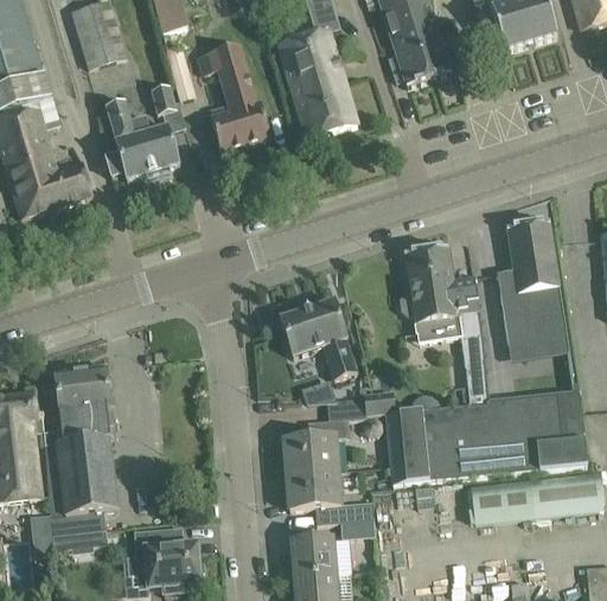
[(59,125),(44,75),(20,0),(0,0),(0,121),(38,110),(44,129),(59,125)]
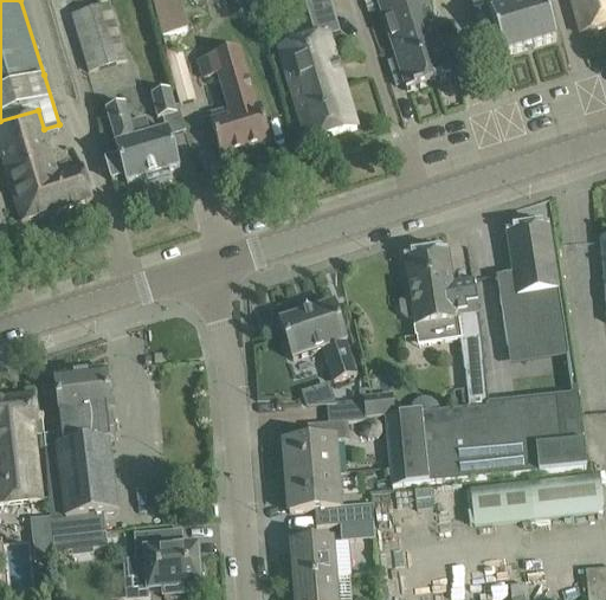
[(153,0),(162,33),(189,26),(182,0),(153,0)]
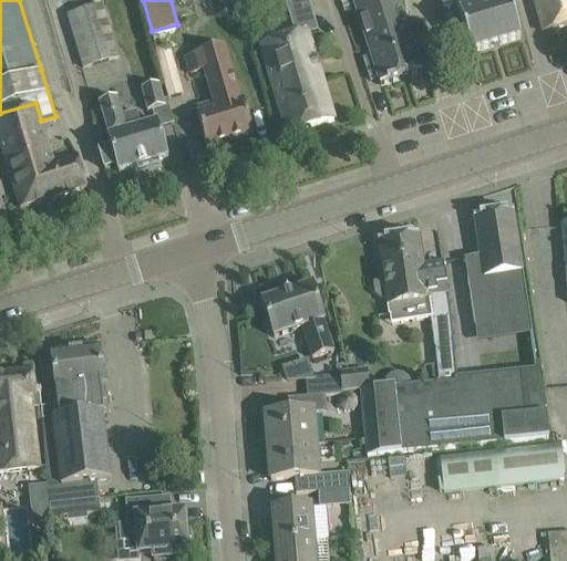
[(288,0),(297,31),(260,41),(272,83),(301,74),(303,82),(321,76),(307,29),(317,27),(308,0),(288,0)]
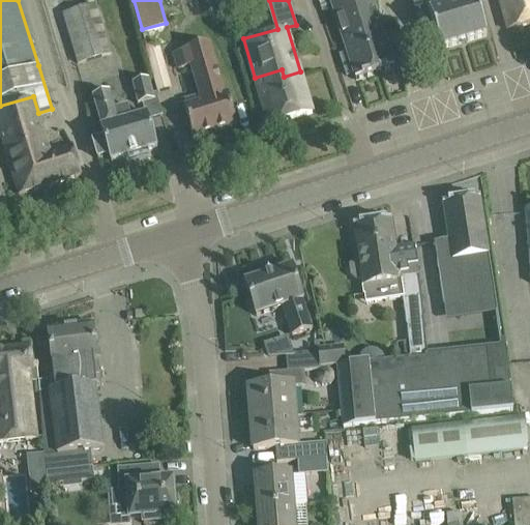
[(330,0),(342,32),(380,20),(374,0),(330,0)]
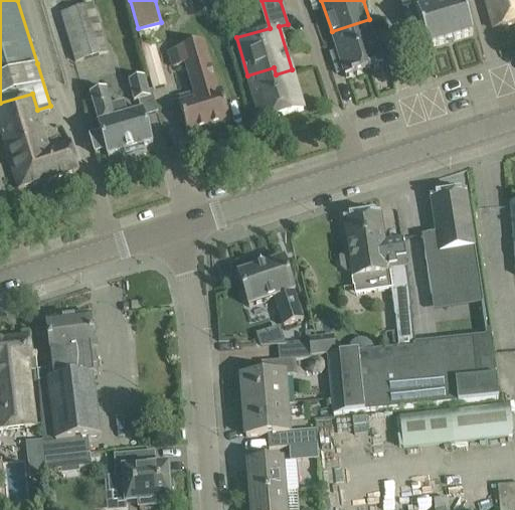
[(418,0),(420,6),(416,7),(427,44),(473,31),(463,0),(418,0)]
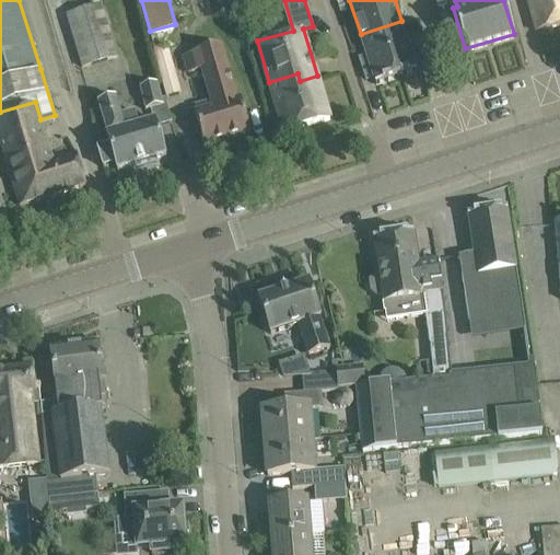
[(559,20),(559,0),(527,0),(536,27),(559,20)]
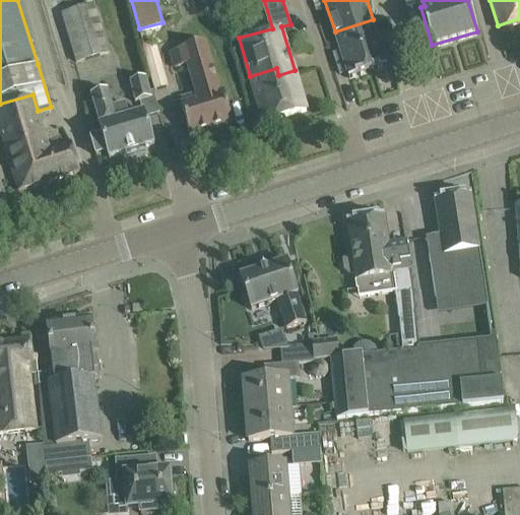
[(76,58),(95,52),(108,49),(93,1),(62,11),(76,58)]
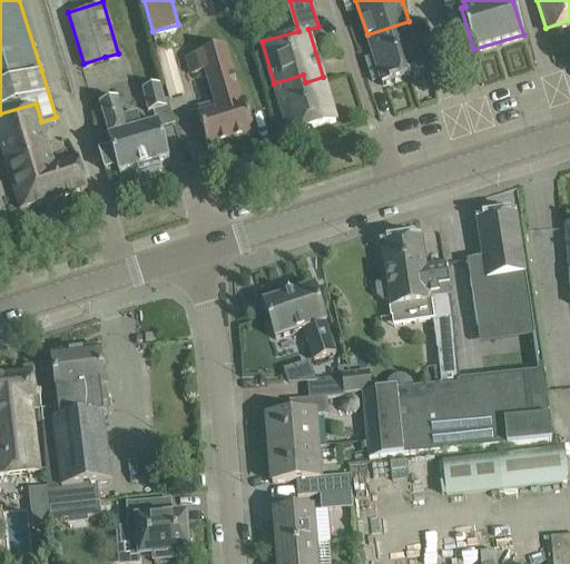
[(409,21),(367,35),(372,51),(373,51),(382,81),(423,68),(409,21)]
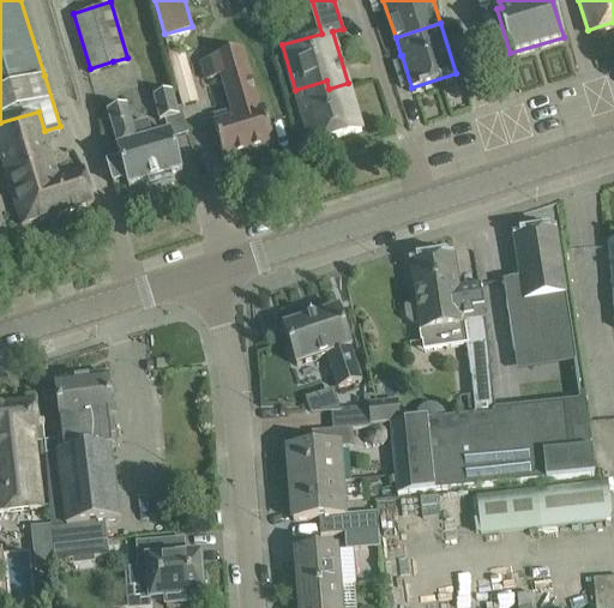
[(274,139),(266,116),(263,104),(259,106),(241,44),(200,56),(206,76),(221,71),(232,107),(220,110),(221,116),(212,119),(223,155),(274,139)]
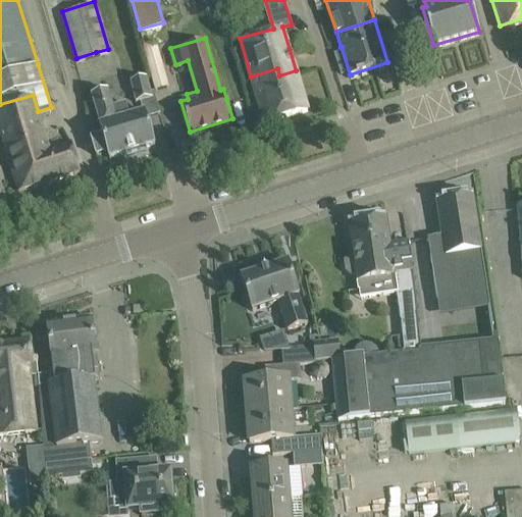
[(156,40),(144,43),(155,86),(167,83),(156,40)]
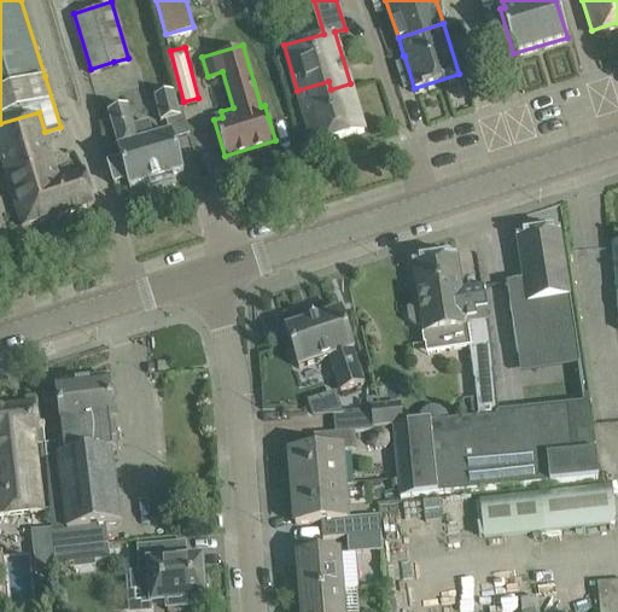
[(404,83),(412,81),(404,56),(403,56),(396,58),(404,83)]
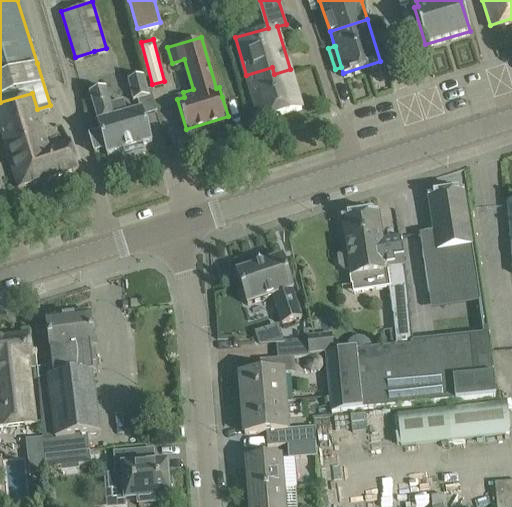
[(301,105),(290,69),(274,74),(272,67),(246,75),(254,98),(259,117),(301,105)]
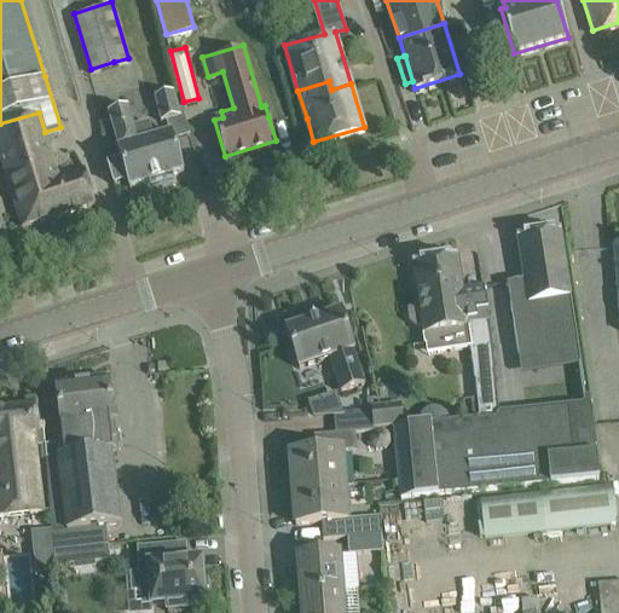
[(190,129),(177,87),(154,93),(161,119),(166,116),(169,129),(152,134),(149,119),(134,123),(128,103),(106,110),(121,156),(108,160),(114,180),(127,177),(129,185),(183,168),(173,134),(190,129)]
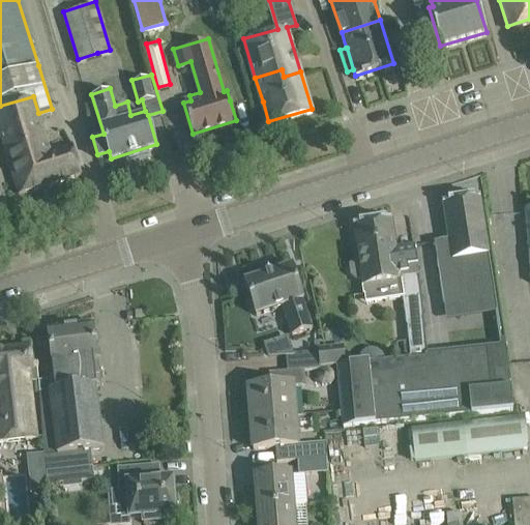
[(33,96),(0,106),(0,129),(19,191),(81,172),(72,141),(50,148),(38,113),(33,96)]
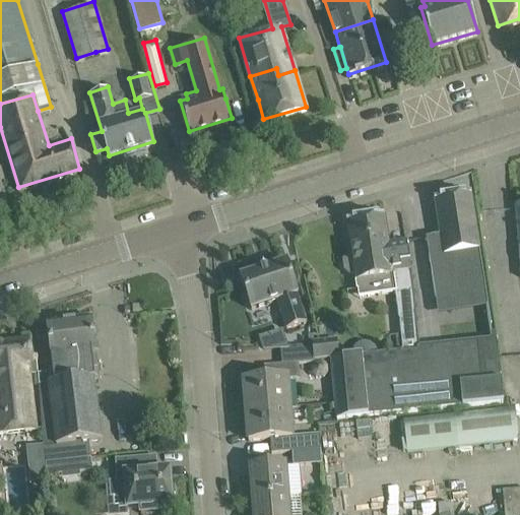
[(434,252),(429,253),(435,293),(435,292),(485,284),(484,278),(470,189),(434,195),(440,232),(431,233),(434,252)]
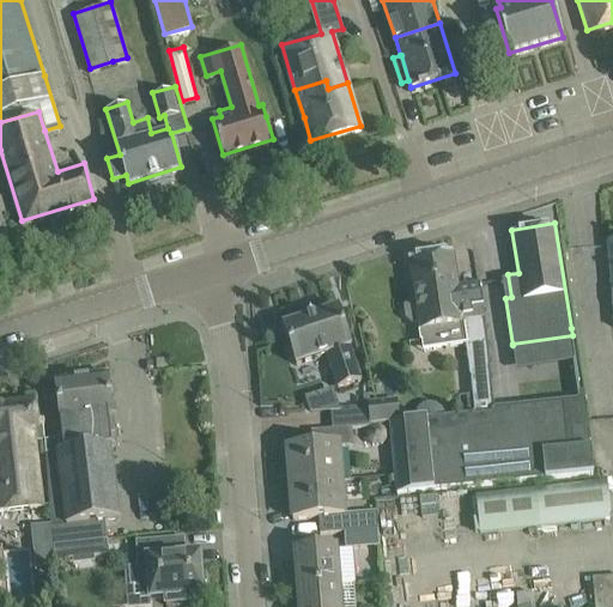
[(408,298),(406,303),(407,314),(412,317),(418,316),(420,338),(423,337),(423,340),(444,338),(445,343),(465,340),(469,371),(471,371),(472,389),(466,389),(468,410),(473,410),(491,407),(491,404),(493,404),(485,314),(484,314),(479,279),(477,280),(457,283),(453,249),(408,255),(414,297),(408,298)]
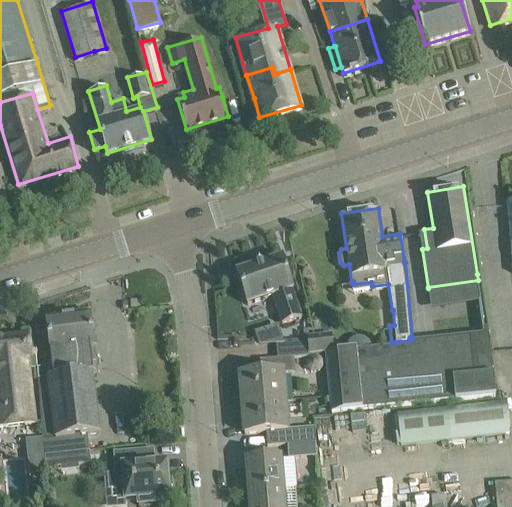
[(282,253),(236,268),(247,301),(272,293),(281,321),(301,314),(292,286),(293,286),(282,253)]
